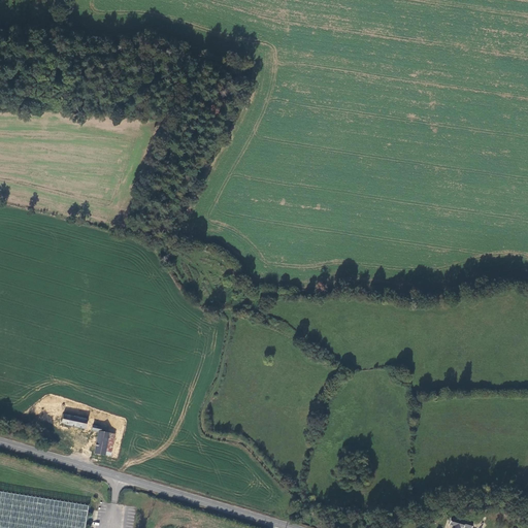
[(43,430),(46,418),(32,415),(29,427),(43,430)]
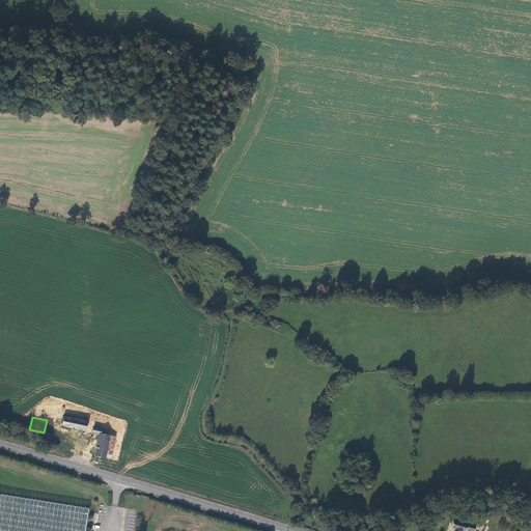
[(86,431),(87,426),(88,422),(73,419),(63,417),(62,425),(70,427),(86,431)]
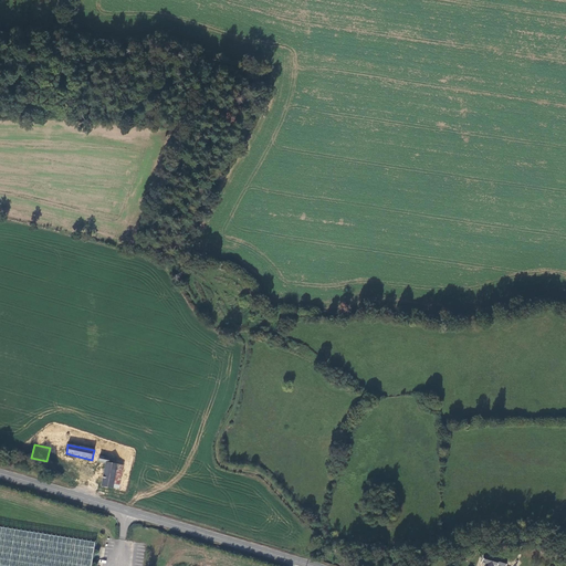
[(62,470),(62,472),(69,474),(67,474),(74,478),(77,471),(74,470),(76,462),(62,457),(58,468),(62,470)]
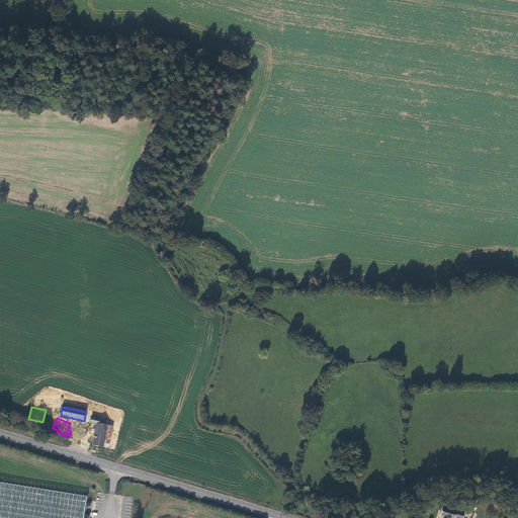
[(111,427),(106,426),(106,430),(103,445),(108,446),(111,427)]
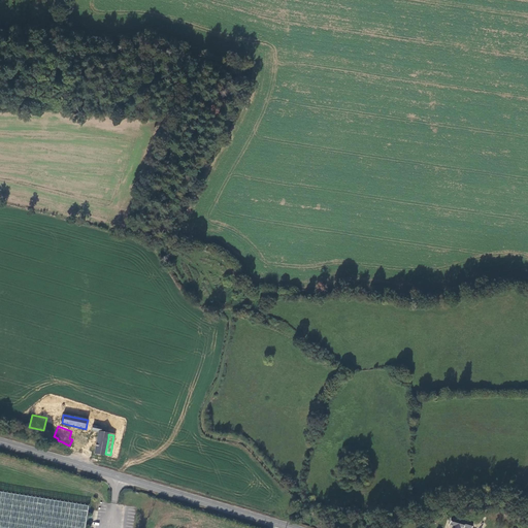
[(94,453),(104,456),(105,454),(108,438),(98,436),(94,453)]
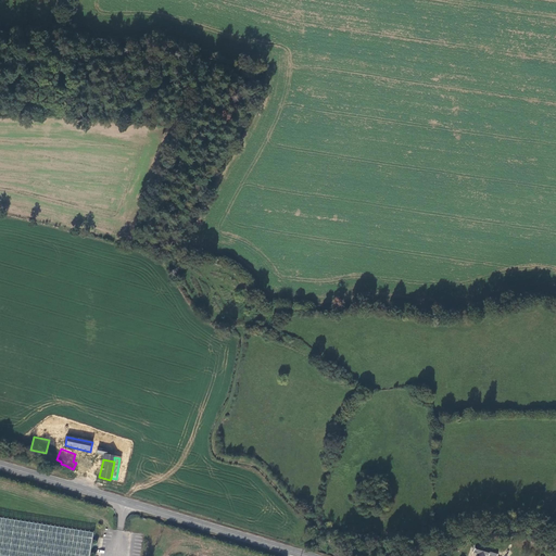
[(90,555),(95,533),(0,517),(0,555),(90,555)]
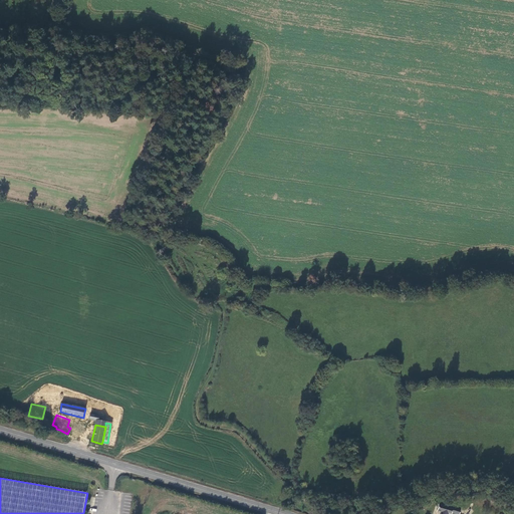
[(453,513),(459,513),(461,508),(453,506),(453,507),(439,503),(436,511),(441,512),(440,513),(450,513),(451,513),(453,513)]
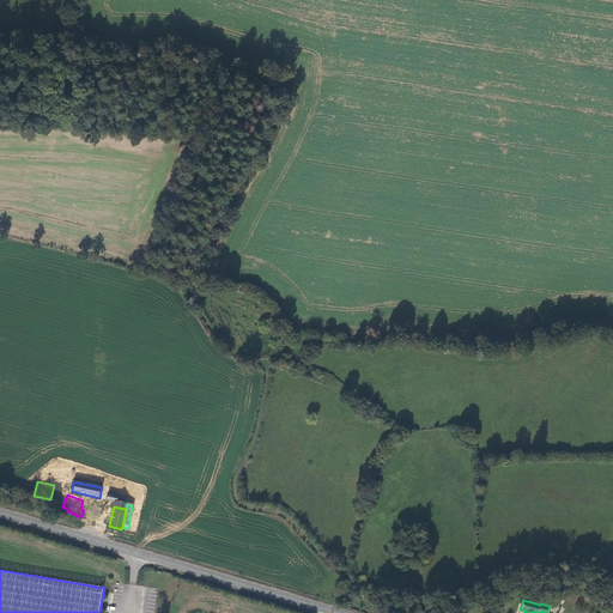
All buildings are outlined.
